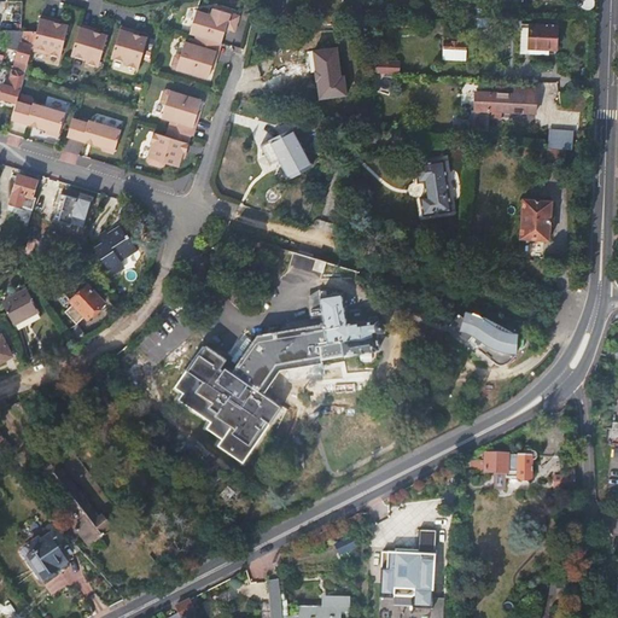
[(191,34),(222,45),(226,30),(235,33),(240,17),(214,9),(213,16),(198,11),(191,34)]
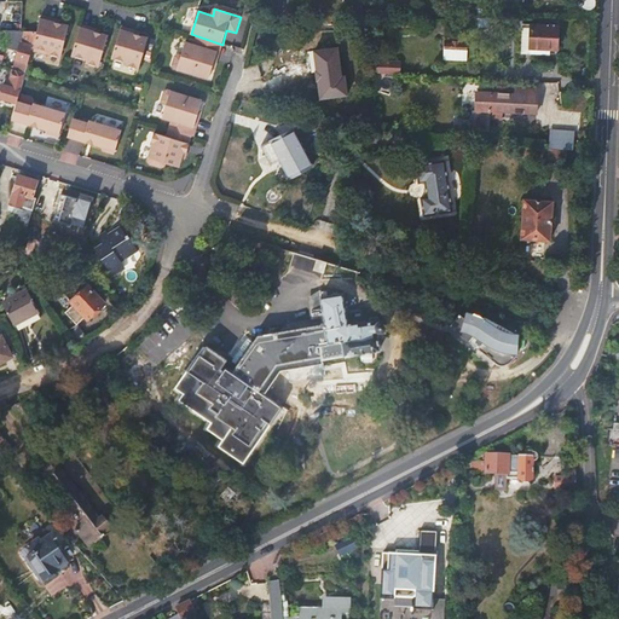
[(42,13),(36,33),(33,48),(62,56),(70,24),(58,21),(58,18),(42,13)]
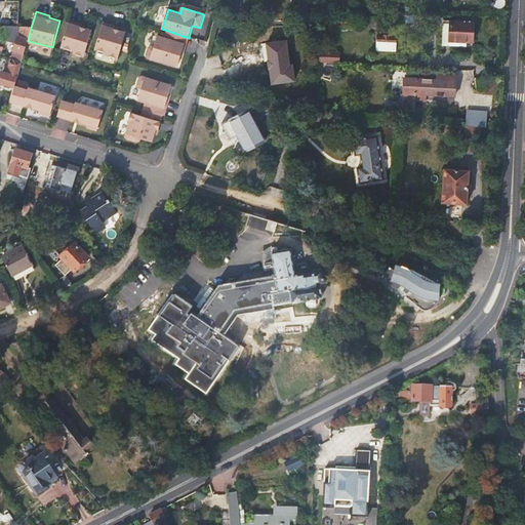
[(444,21),(443,41),(474,42),(474,22),(444,21)]
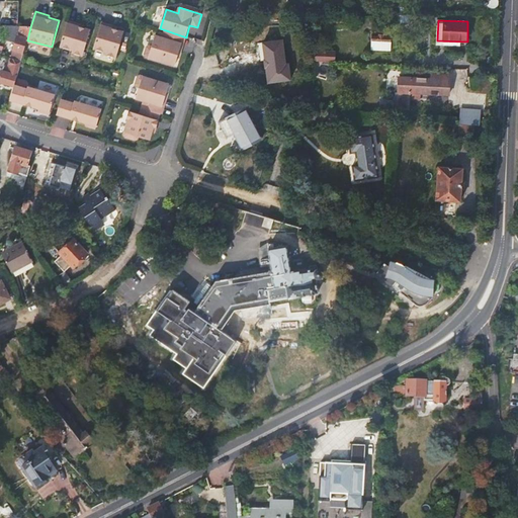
[(81,24),(69,21),(61,47),(74,51),(73,54),(84,56),(91,30),(81,27),(81,24)]
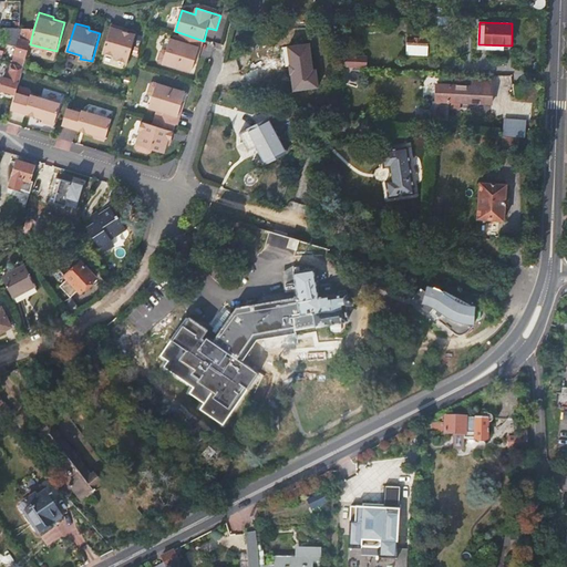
[(112,24),(103,53),(116,58),(116,61),(127,64),(136,35),(125,32),(126,29),(112,24)]
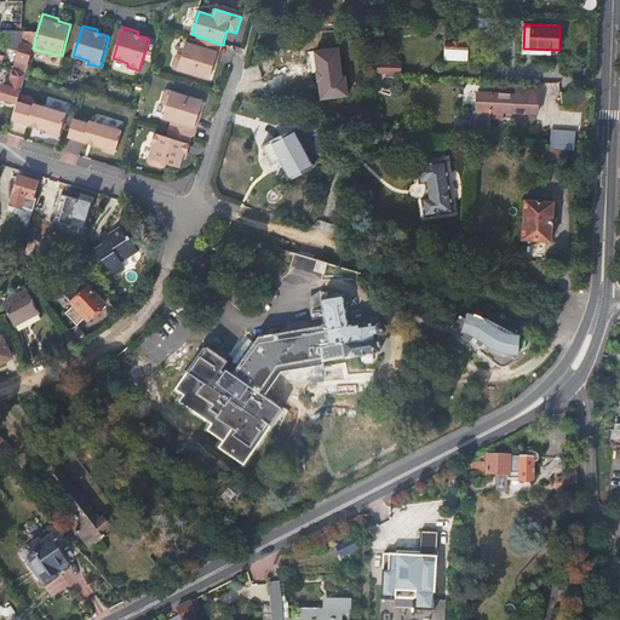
[(21,32),(9,32),(5,45),(21,49),(13,69),(26,72),(33,49),(36,33),(21,32)]
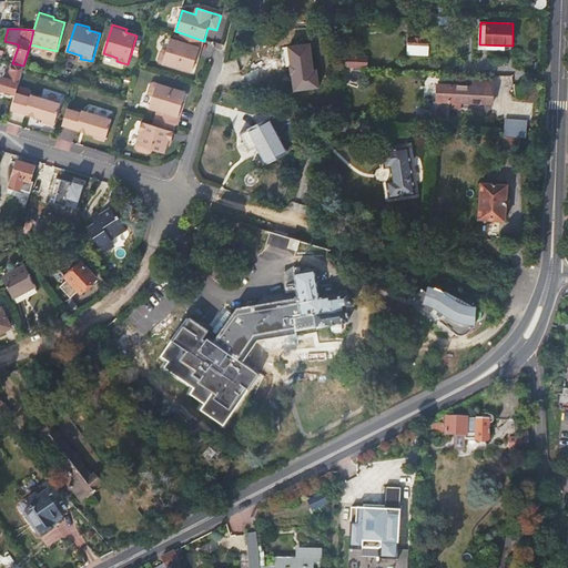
[(162,64),(193,73),(200,48),(172,39),(168,53),(165,52),(162,53),(160,60),(162,64)]
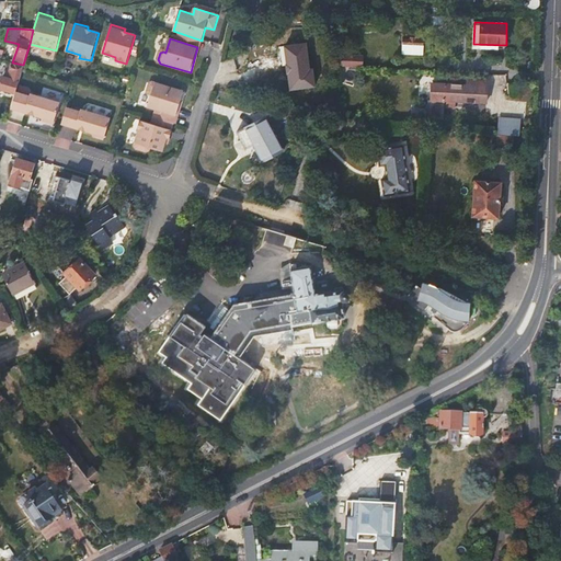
[(402,38),(401,54),(423,55),(423,46),(418,45),(418,39),(415,39),(414,38),(410,38),(409,39),(402,38)]
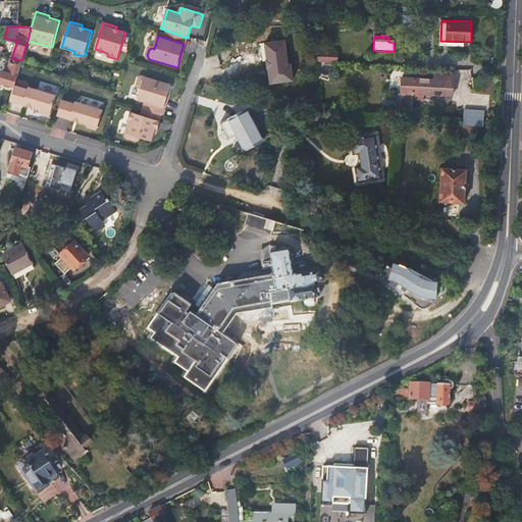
[(318,52),(317,62),(332,63),(333,53),(318,52)]
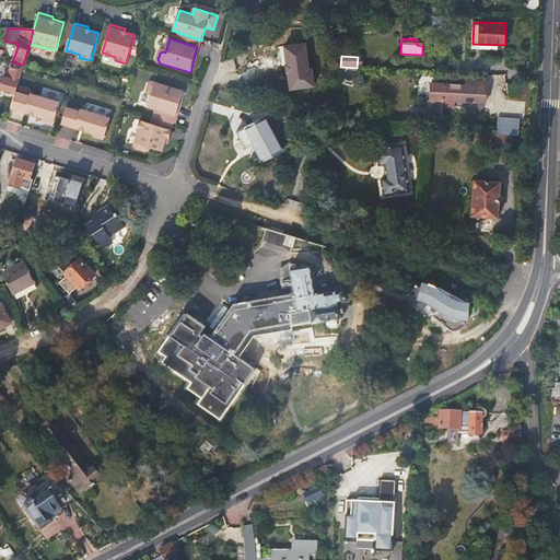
[(0,88),(15,93),(16,91),(23,67),(23,65),(12,62),(7,79),(3,77),(0,88)]
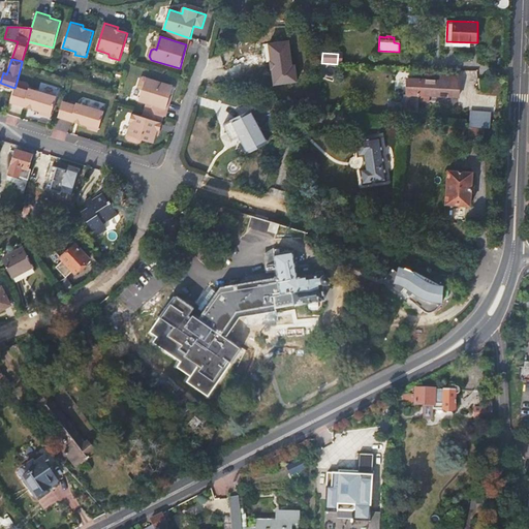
[(141,101),(166,110),(174,87),(145,78),(142,79),(139,87),(141,89),(144,90),(141,101)]
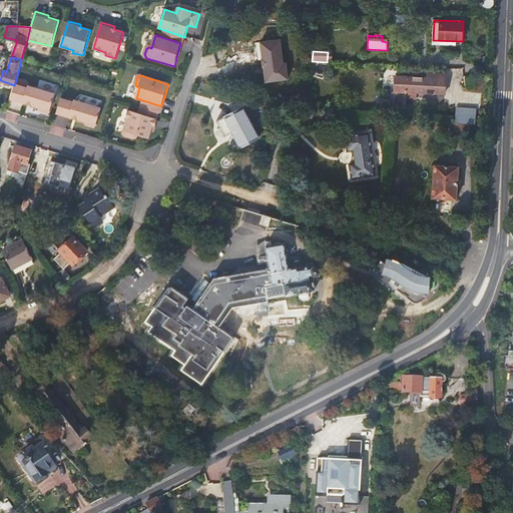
[(393,91),(391,108),(406,109),(407,98),(417,98),(418,92),(445,94),(446,78),(397,75),(395,90),(393,91)]
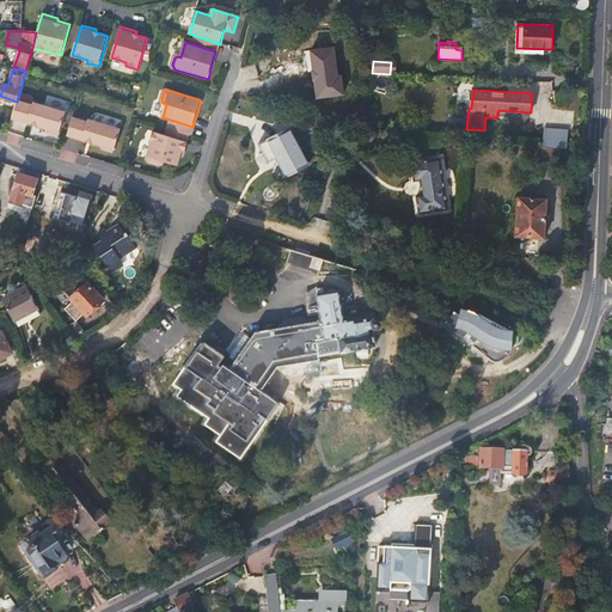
[(17,102),(13,117),(46,127),(48,132),(59,134),(66,111),(34,102),(34,103),(18,99),(17,102)]
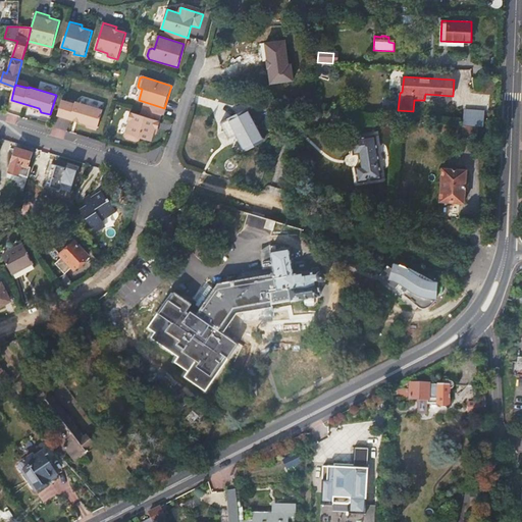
[(63,99),(58,114),(87,122),(88,126),(97,128),(103,109),(76,101),(75,102),(63,99)]
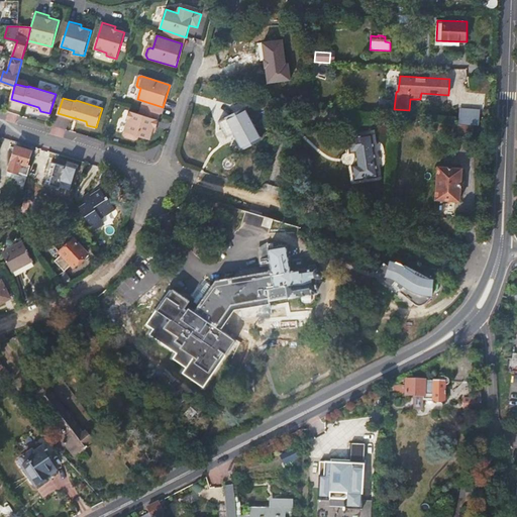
[(261,137),(243,107),(225,117),(241,147),(261,137)]
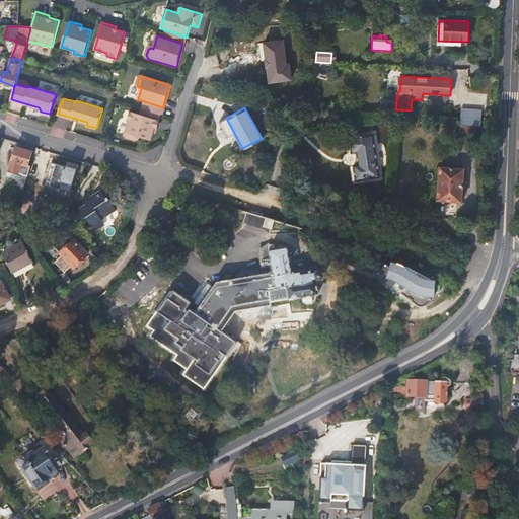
[(462,108),(460,125),(468,125),(469,108),(462,108)]
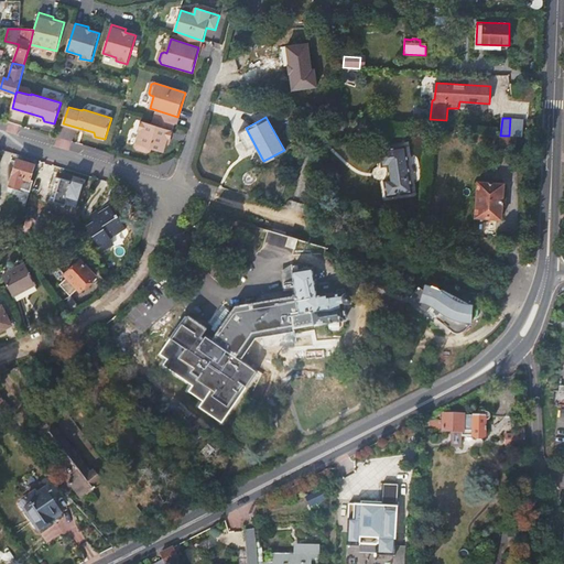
[(517,137),(524,137),(524,119),(510,118),(509,136),(517,137)]
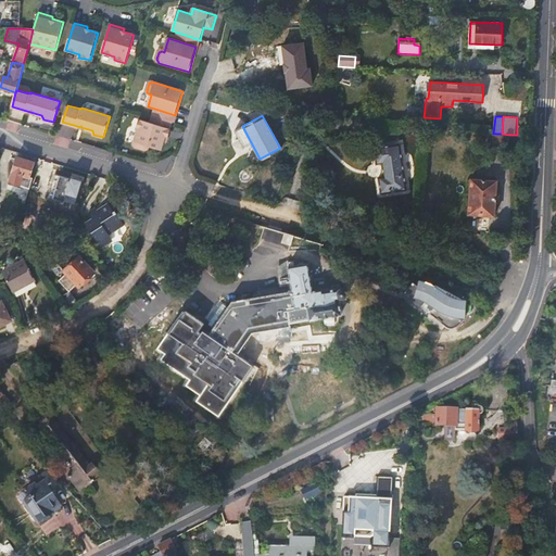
[(166,138),(169,138),(172,130),(140,121),(137,129),(139,129),(135,144),(137,149),(144,151),(150,149),(150,147),(162,151),(165,142),(166,138)]
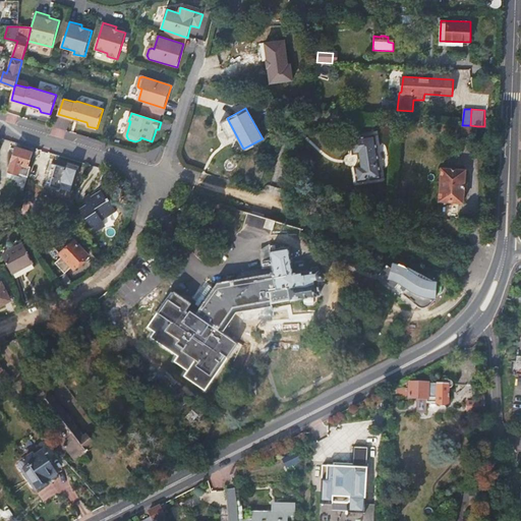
[(470,125),(462,125),(461,140),(475,141),(477,126),(470,125)]
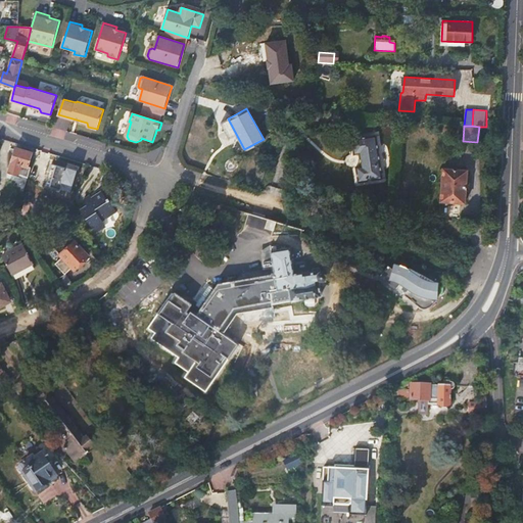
[(376,136),(351,140),(354,155),(360,154),(362,167),(357,169),(360,183),(383,179),(376,136)]
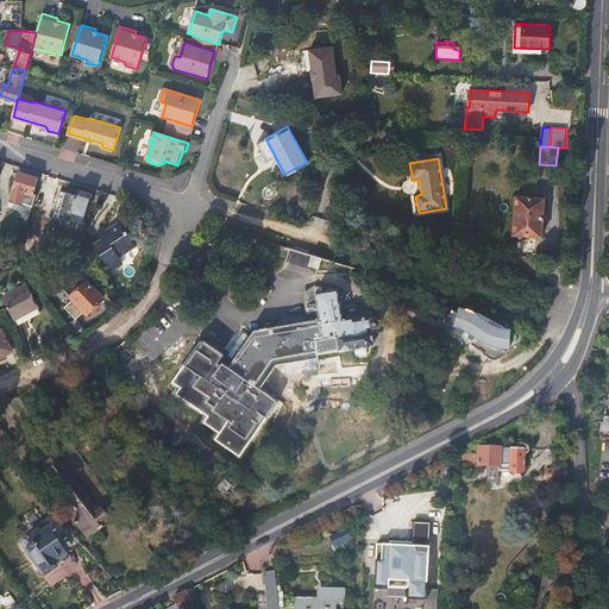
[(33,207),(37,195),(33,194),(38,179),(19,173),(11,200),(33,207)]
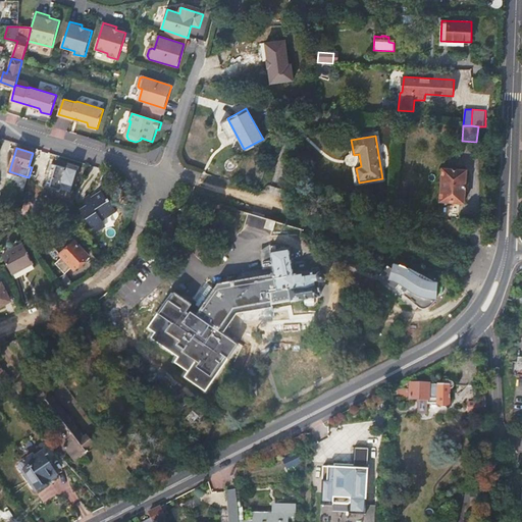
[(52,163),(45,188),(70,195),(79,168),(67,166),(67,168),(52,163)]
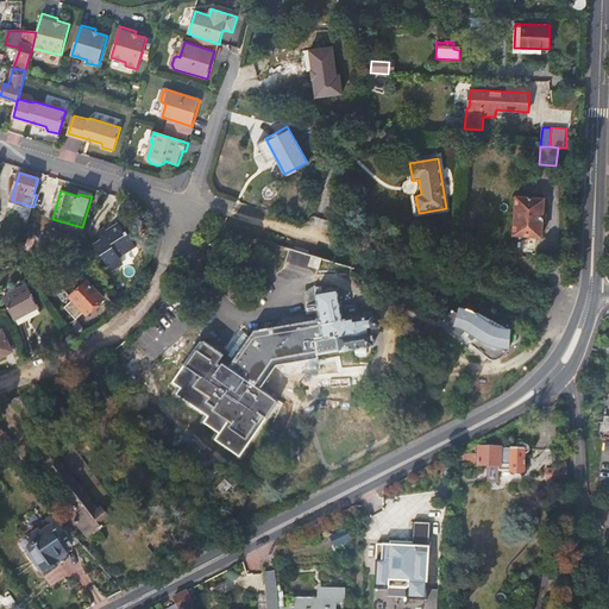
[(545,199),(516,196),(514,236),(541,238),(545,199)]
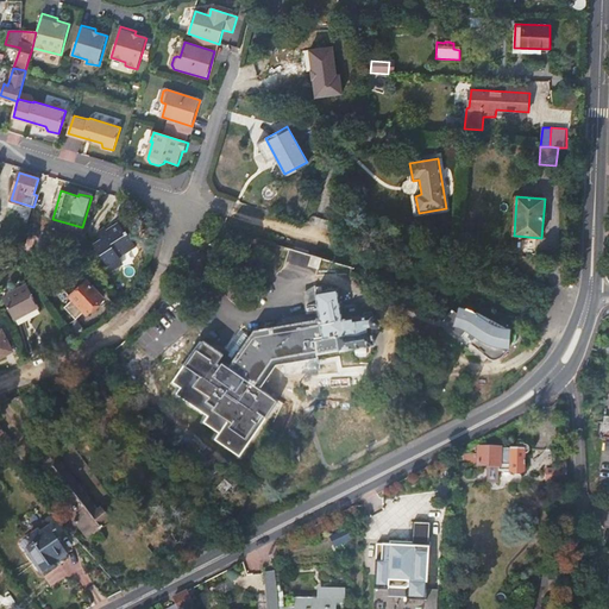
[(121,227),(108,234),(106,237),(107,240),(104,242),(95,246),(111,271),(123,265),(120,261),(119,257),(136,248),(129,234),(125,234),(121,227)]
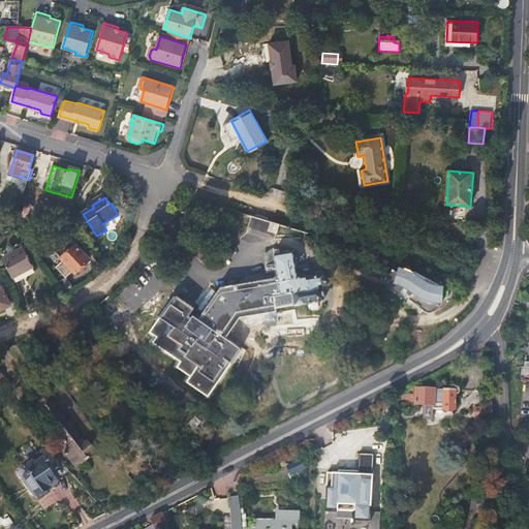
[(92,206),(94,204),(92,199),(86,204),(90,210),(93,209),(92,206)]
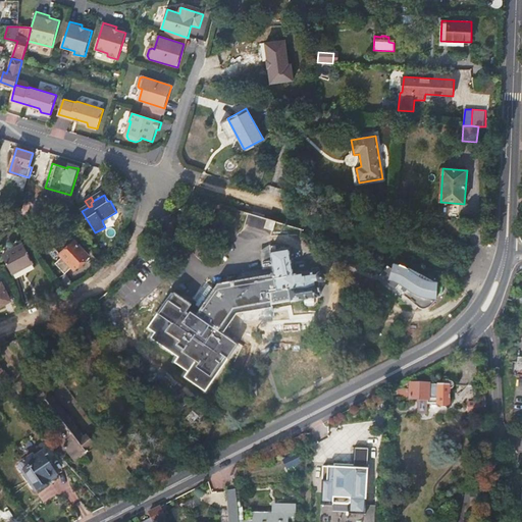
[(47,199),(43,210),(64,217),(67,205),(47,199)]
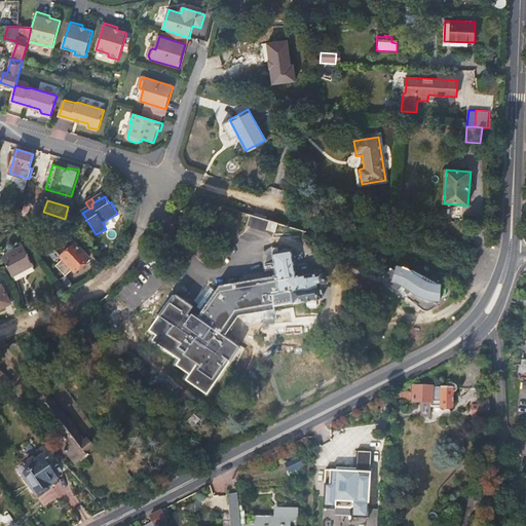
[(4,214),(17,217),(20,210),(6,207),(4,214)]
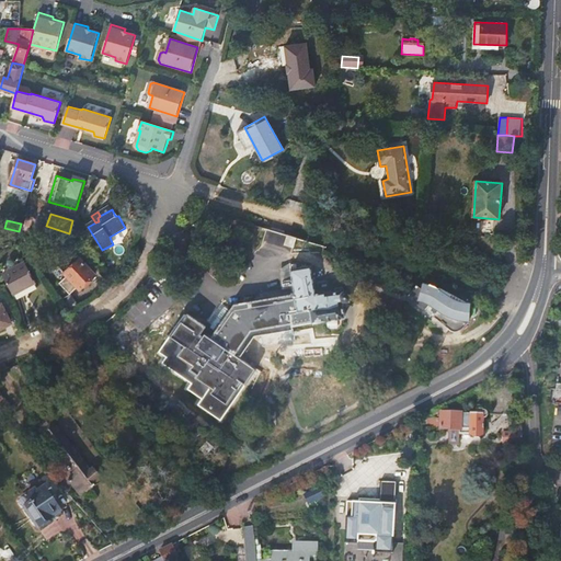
[(126,231),(125,228),(110,237),(111,240),(126,231)]
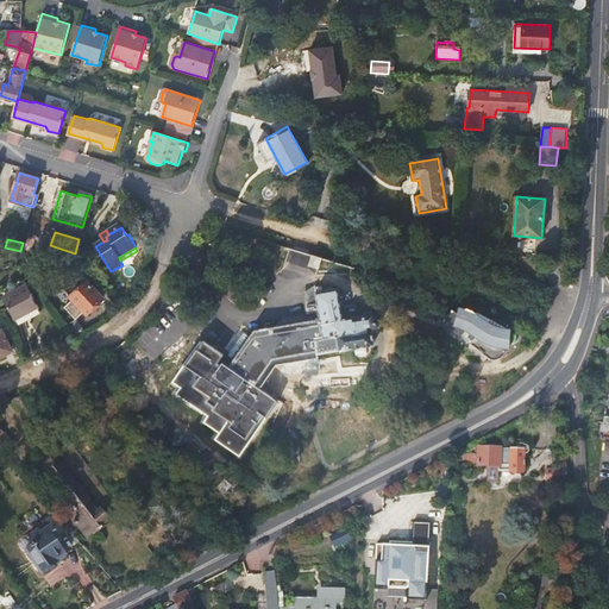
[(352,349),(374,345),(371,328),(380,327),(380,324),(380,321),(380,320),(378,316),(377,316),(372,316),(371,313),(364,313),(364,318),(341,320),(337,289),(333,289),(332,283),(330,281),(327,281),(321,282),(320,282),(318,283),(316,284),(313,288),(308,290),(306,292),(312,315),(320,315),(321,320),(255,331),(250,338),(236,360),(231,368),(224,363),(221,366),(219,364),(225,356),(205,341),(201,347),(198,346),(187,363),(203,374),(198,384),(213,395),(209,400),(218,405),(215,408),(236,421),(233,425),(249,435),(264,412),(270,415),(276,408),(274,406),(277,400),(265,391),(255,384),(262,375),(274,358),(318,351),(319,355),(341,351),(341,353),(352,351),(352,349)]
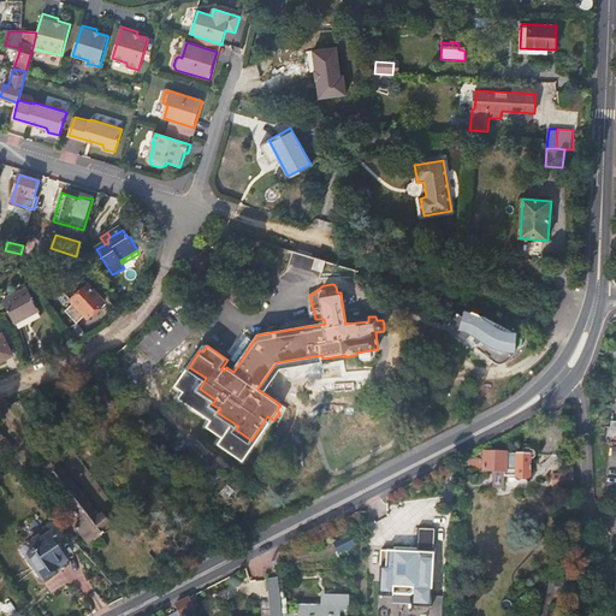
[(105,302),(89,285),(71,301),(87,319),(93,313),(94,314),(100,308),(100,306),(105,302)]
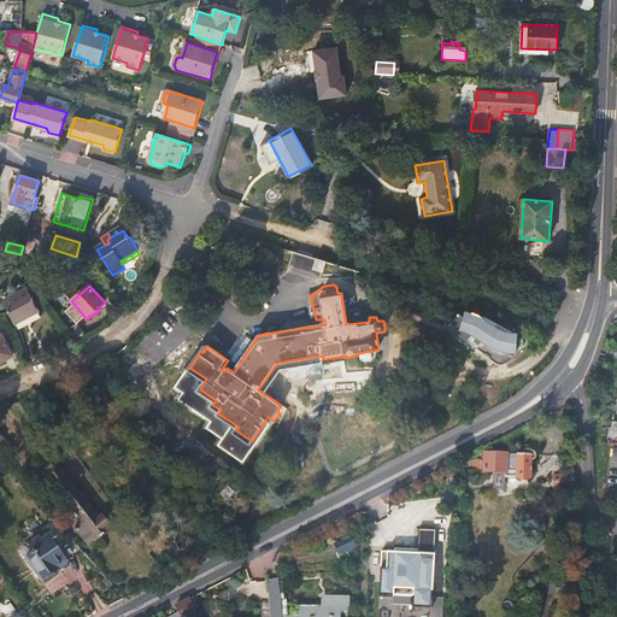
[(28,289),(1,303),(13,323),(40,310),(28,289)]
